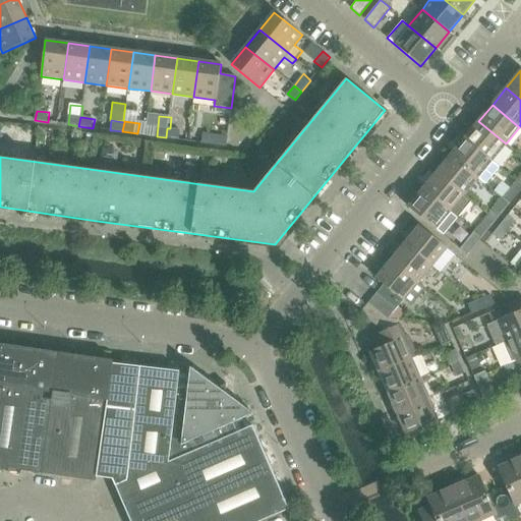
[(491,161),(506,143),(478,121),(464,138),(491,161)]
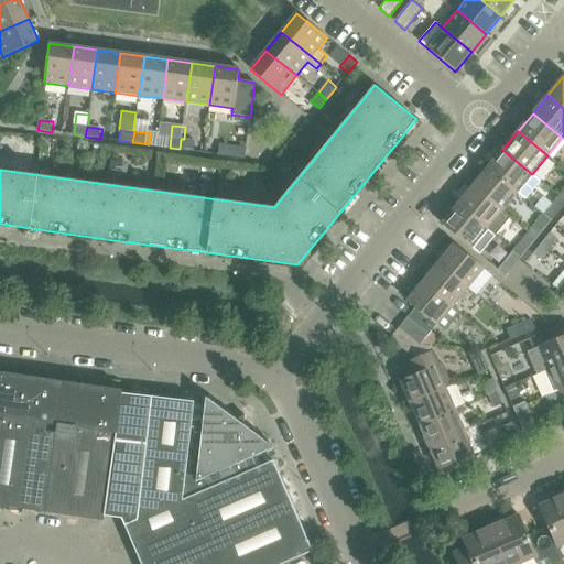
[(198,141),(184,139),(181,139),(180,149),(197,151),(198,141)]
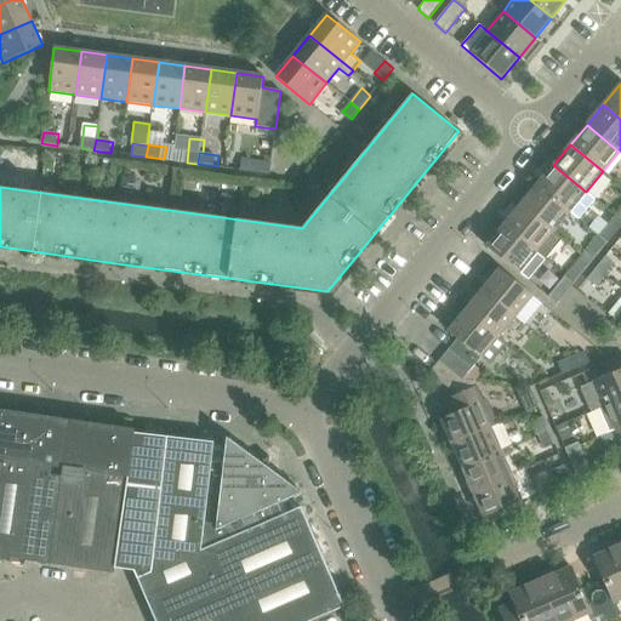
[(269,174),(272,161),(241,158),(240,170),(269,174)]
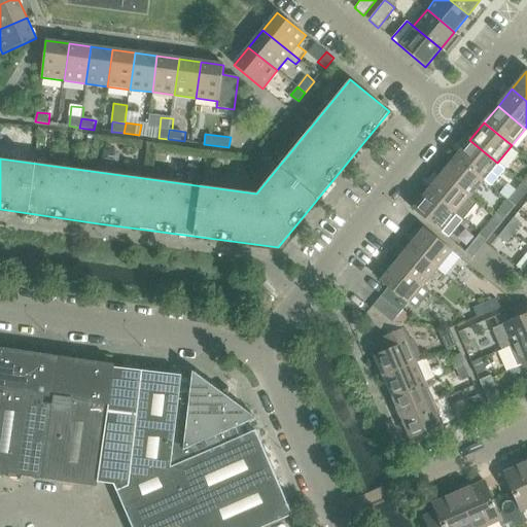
[(504,169),(497,163),(469,140),(456,157),(483,180),(490,186),(504,169)]
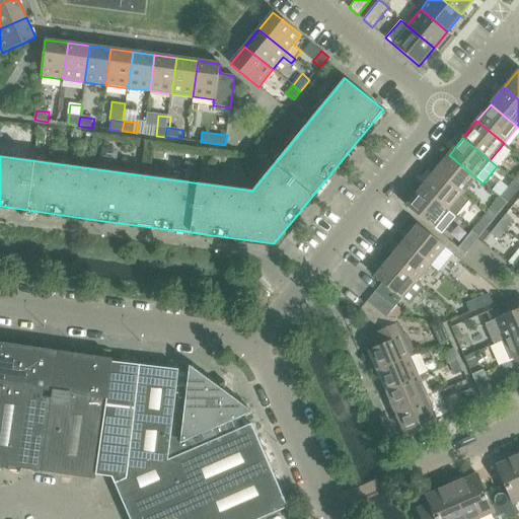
[(461,194),(475,177),(449,155),(435,171),(461,194)]
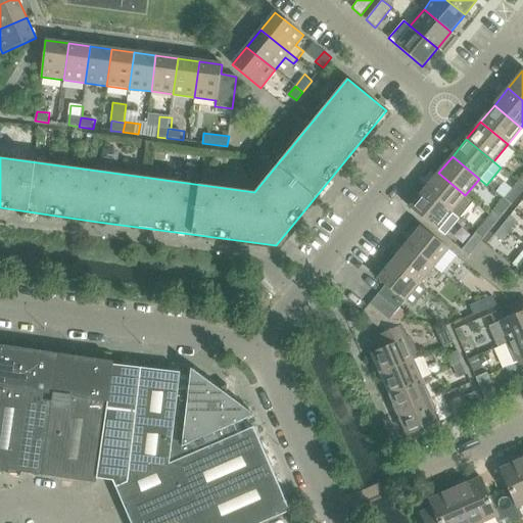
[(452,212),(465,195),(438,173),(424,190),(452,212)]
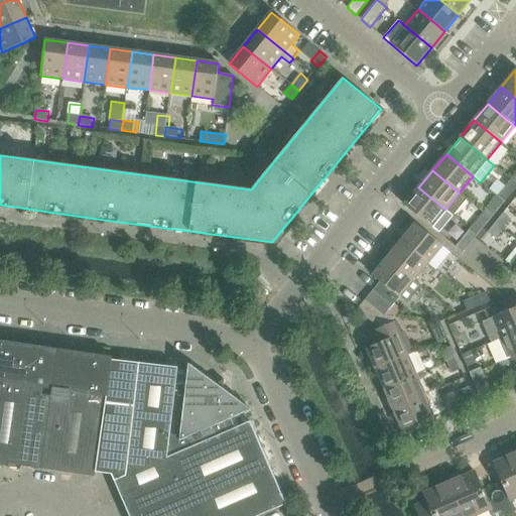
[(515,183),(511,179),(498,197),(505,203),(515,187),(515,183)]
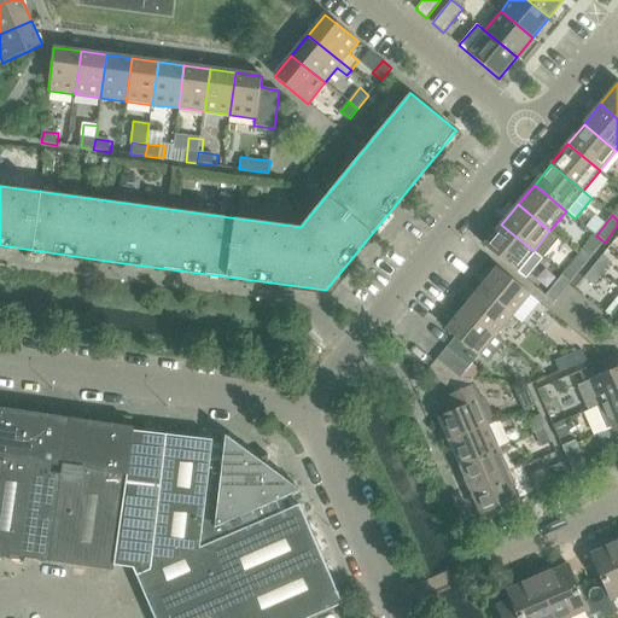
[(542,258),(534,251),(501,225),(484,245),(525,279),(542,258)]
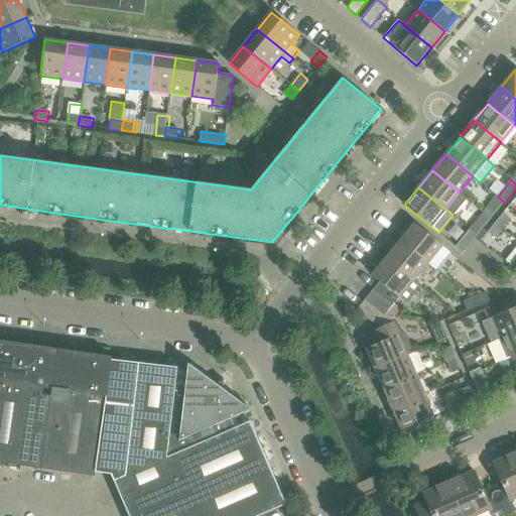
[(498,197),(484,214),(491,219),(505,203),(498,197)]
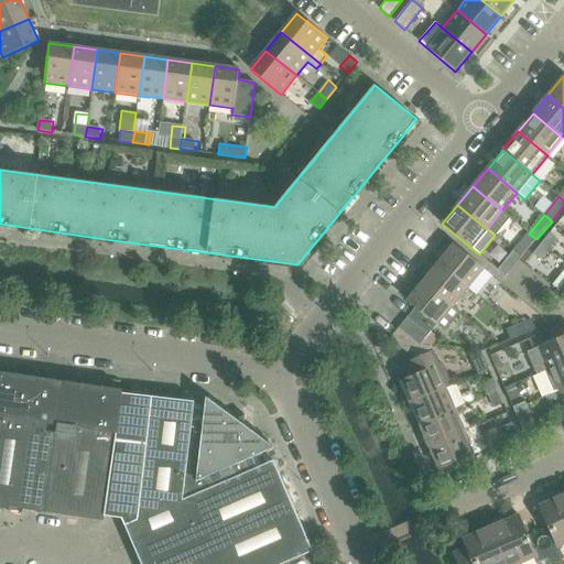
[(521,258),(537,239),(529,234),(513,251),(521,258)]
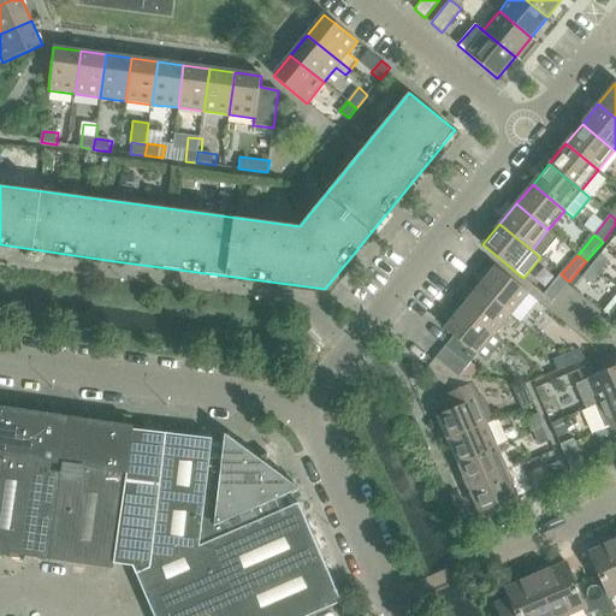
[(600,255),(591,266),(599,273),(609,261),(600,255)]
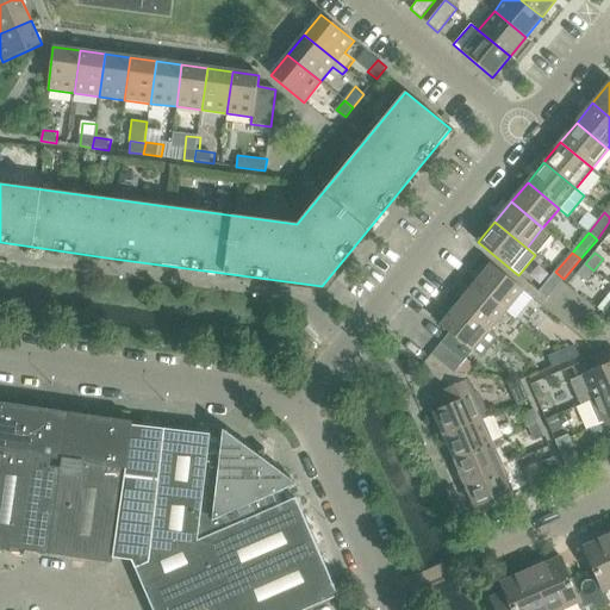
[(585,281),(593,271),(585,263),(576,274),(585,281)]
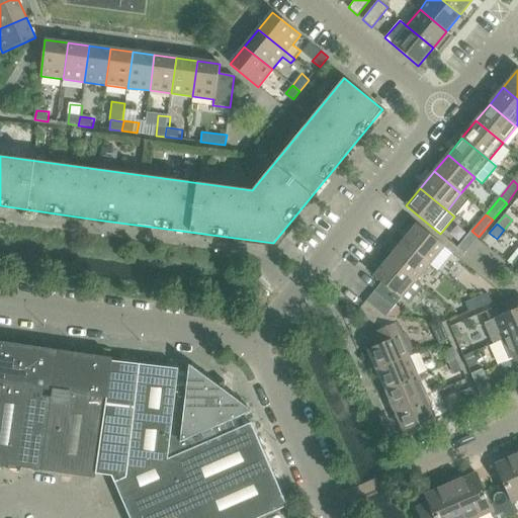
[(417,225),(403,242),(429,264),(438,271),(452,254),(444,247),(417,225)]
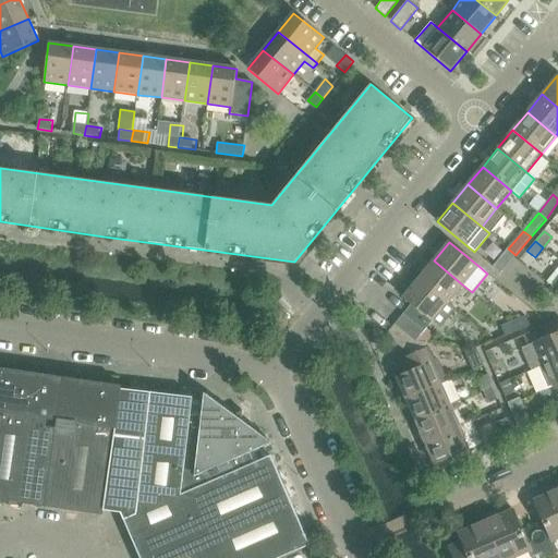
[(499,276),(516,255),(508,249),(492,269),(499,276)]
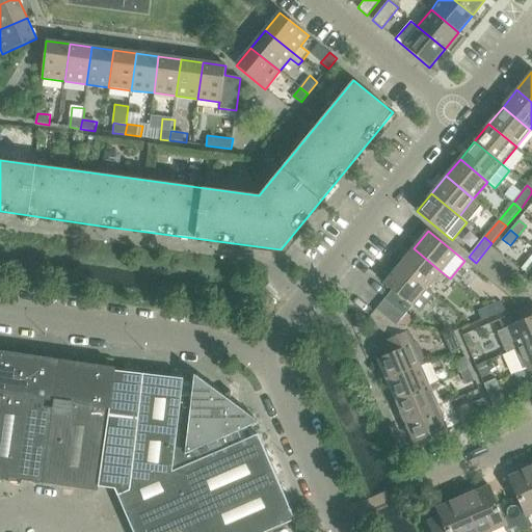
[(414,248),(399,266),(427,289),(441,271),(414,248)]
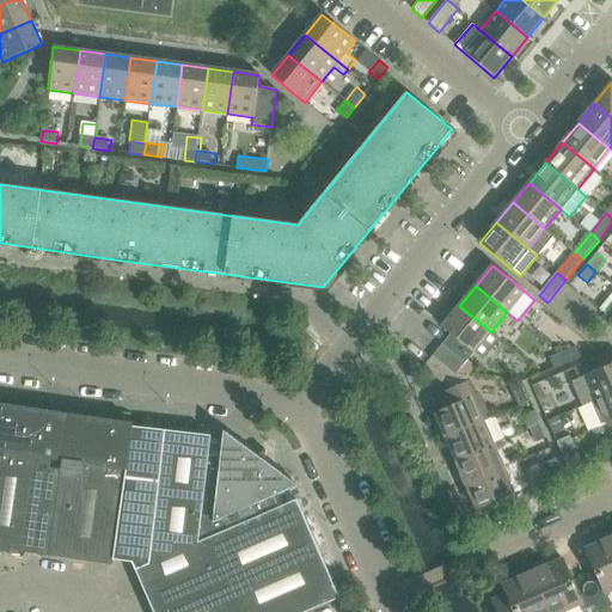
[(611,297),(601,310),(611,318),(611,297)]
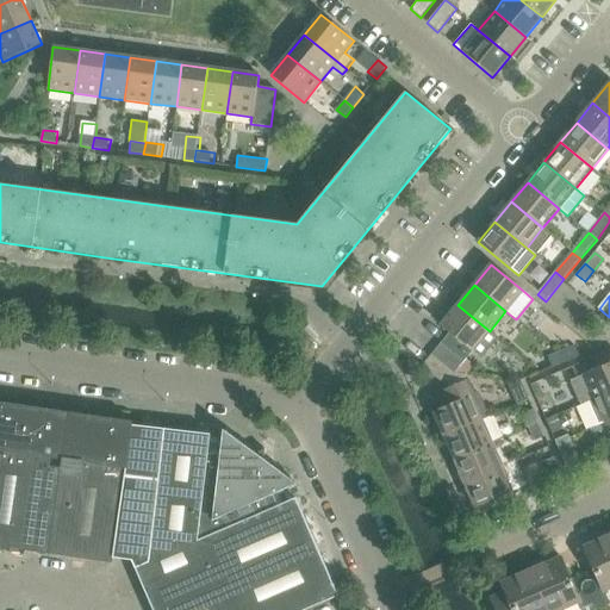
[(449,332),(440,343),(464,362),(466,359),(472,352),(481,359),(498,338),(496,336),(490,331),(458,305),(441,325),(449,332)]
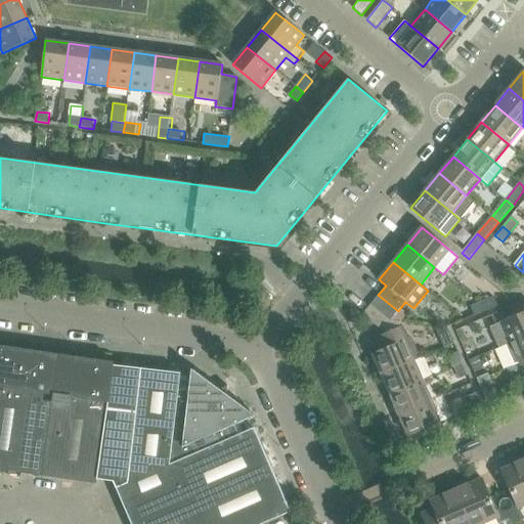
[(378,295),(369,305),(390,321),(390,320),(398,311),(378,295)]
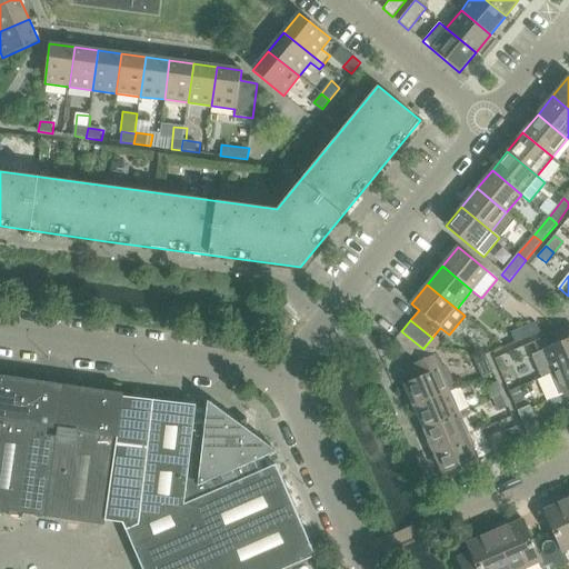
[(537,323),(523,329),(528,338),(540,332),(537,323)]
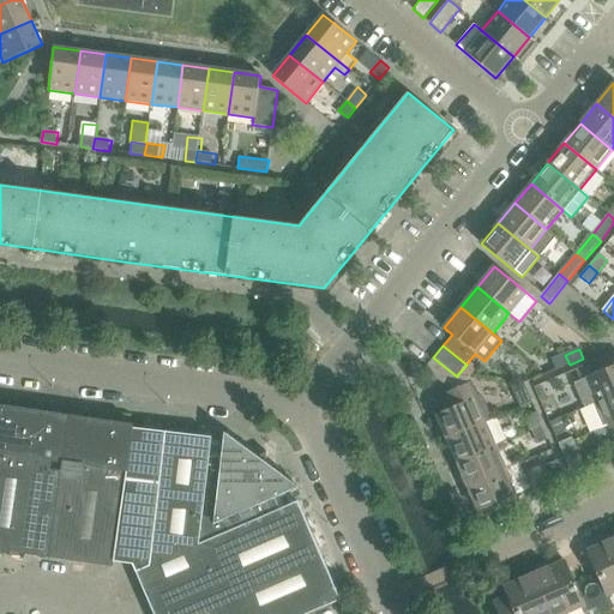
[(587,378),(573,384),(584,408),(589,407),(613,395),(613,353),(594,361),(599,373),(587,378)]
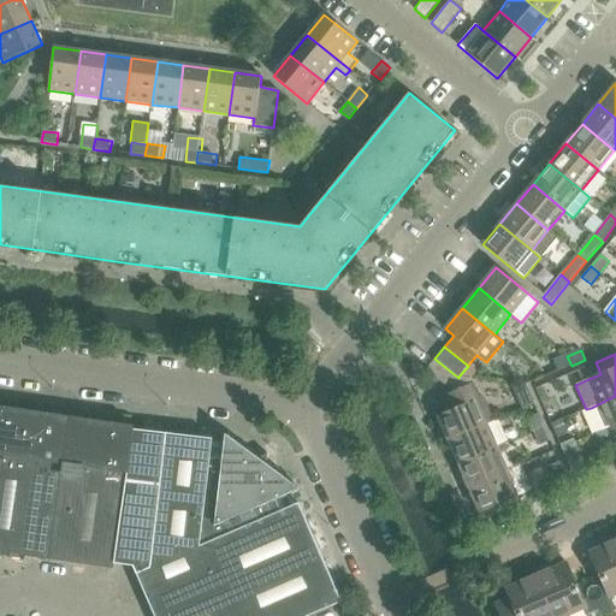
[(558,372),(572,366),(567,356),(554,362),(558,372)]
